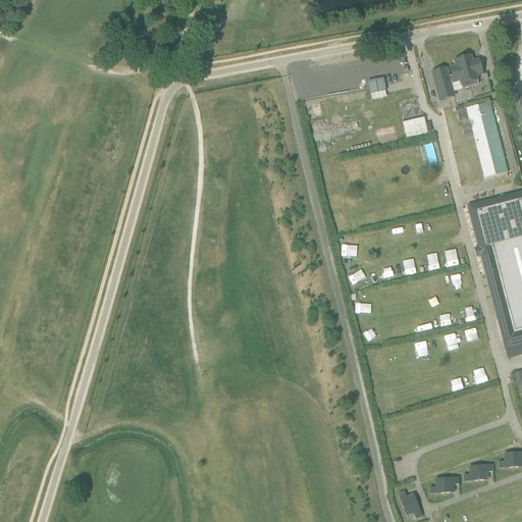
[(436,81),(440,95),(452,92),(450,84),(460,81),(462,90),(478,85),(475,76),(481,74),(477,60),(472,62),(470,57),(455,62),(456,66),(450,68),(453,76),(448,77),(446,69),(432,73),(434,82),(436,81)]
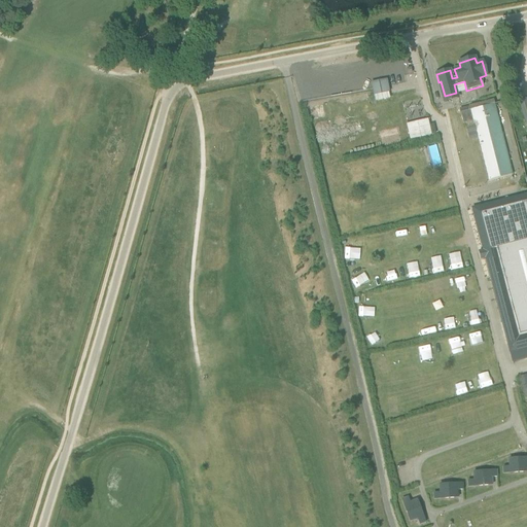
[(372,81),(374,101),(390,99),(387,79),(372,81)]
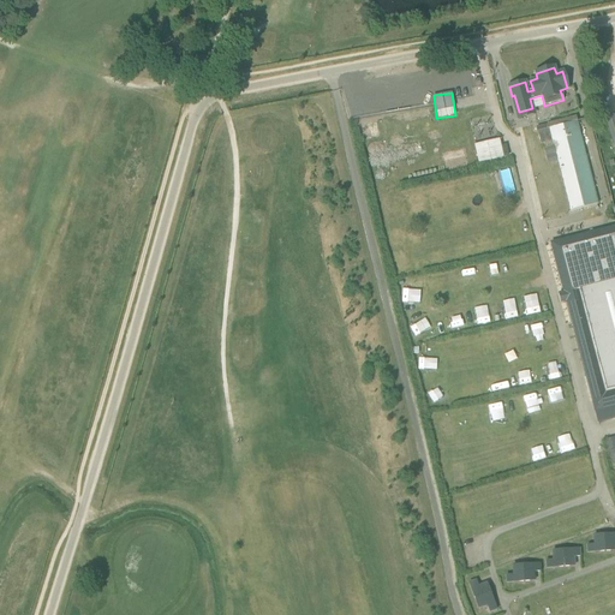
[(362,139),(371,138),(365,107),(357,109),(362,139)]
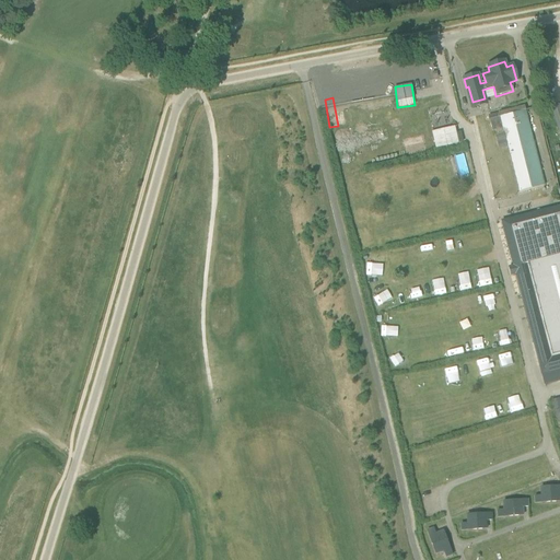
[(525,111),(524,106),(499,113),(500,117),(488,120),(491,131),(492,131),(494,130),(496,135),(494,136),(499,149),(505,148),(517,193),(544,186),(524,111),(525,111)]
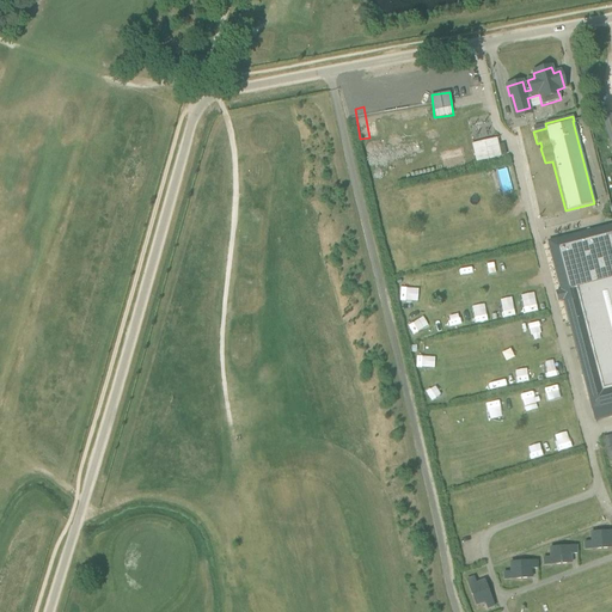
[(476,163),(501,157),(496,136),(471,144),(476,163)]
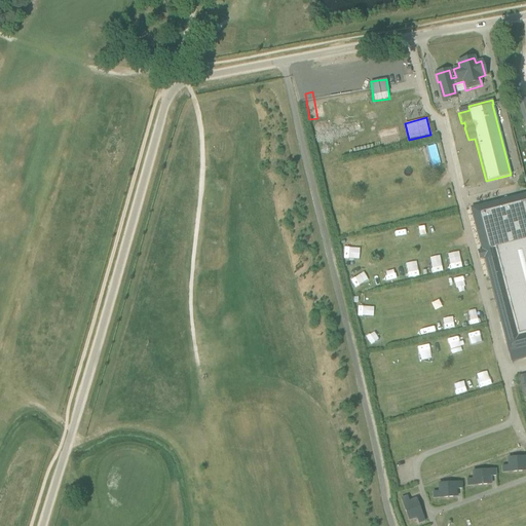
[(396,126),(378,130),(379,136),(397,132),(396,126)]
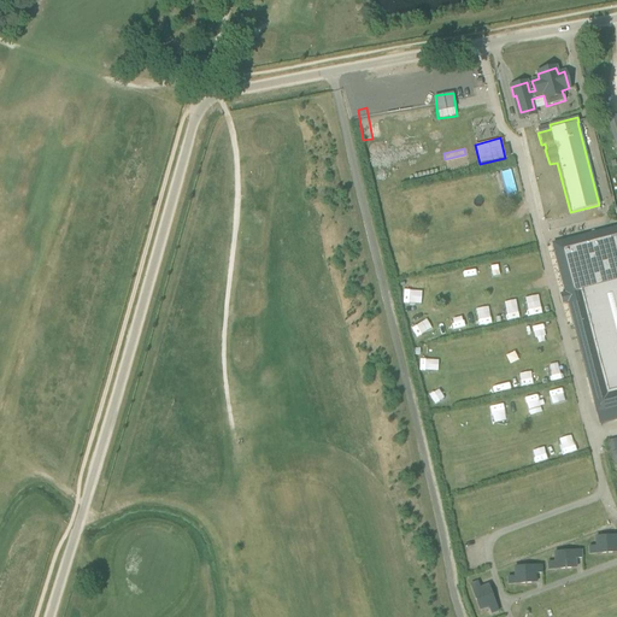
[(444,160),(446,171),(470,165),(468,154),(444,160)]
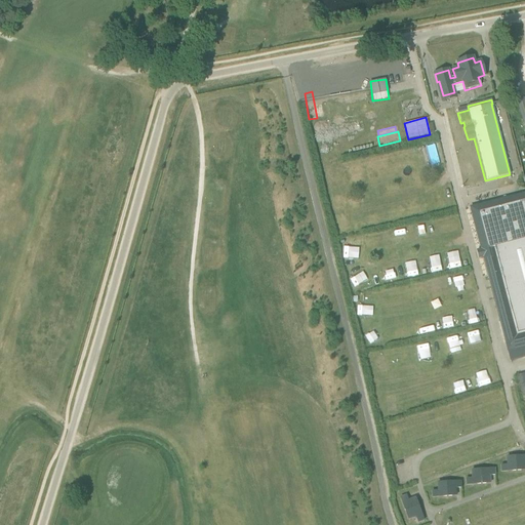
[(338,187),(339,176),(328,174),(327,185),(338,187)]
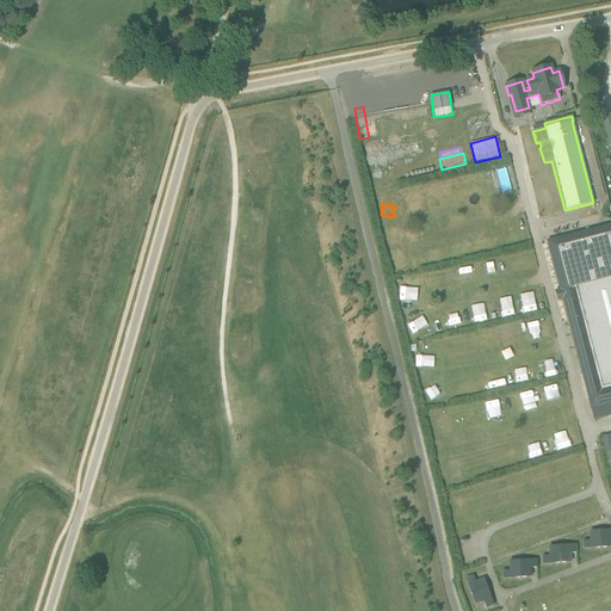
[(382,229),(387,246),(400,242),(395,226),(382,229)]
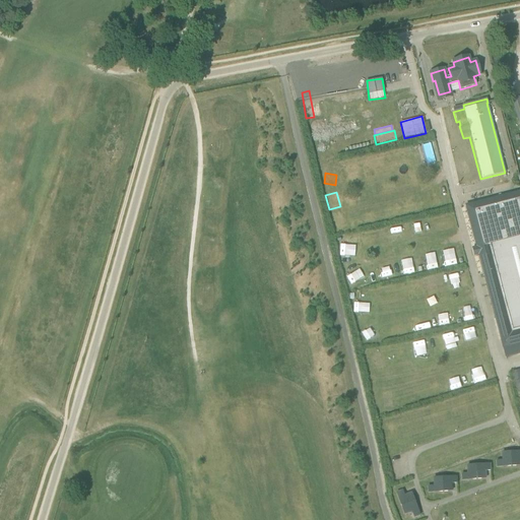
[(519,199),(467,213),(475,247),(473,247),(476,256),(478,255),(484,281),(502,348),(519,343),(519,199)]
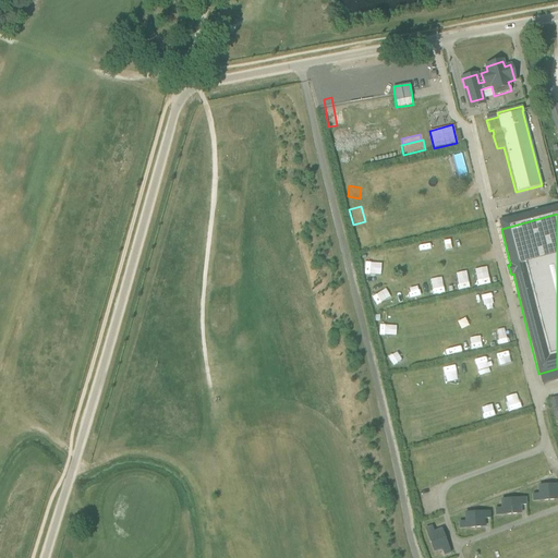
[(445,280),(434,282),(436,294),(446,292),(445,280)]
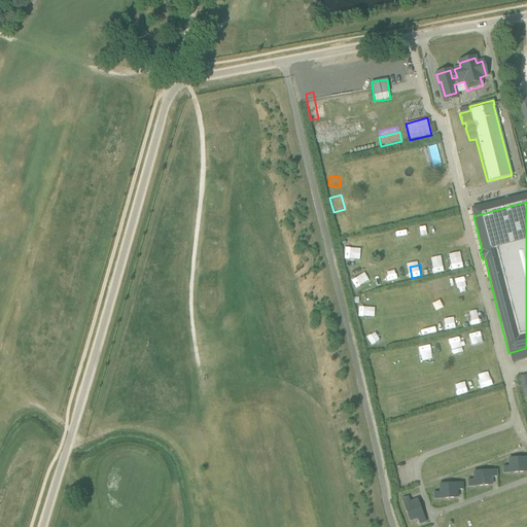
[(452,317),(442,319),(444,330),(454,328),(452,317)]
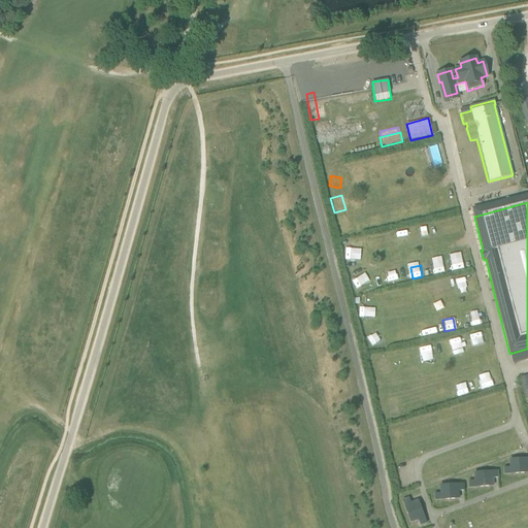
[(420,337),(429,335),(428,326),(419,327),(420,337)]
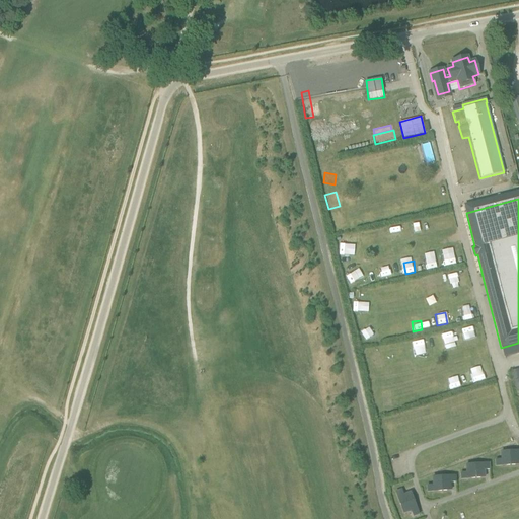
[(364,338),(371,332),(365,324),(358,329),(364,338)]
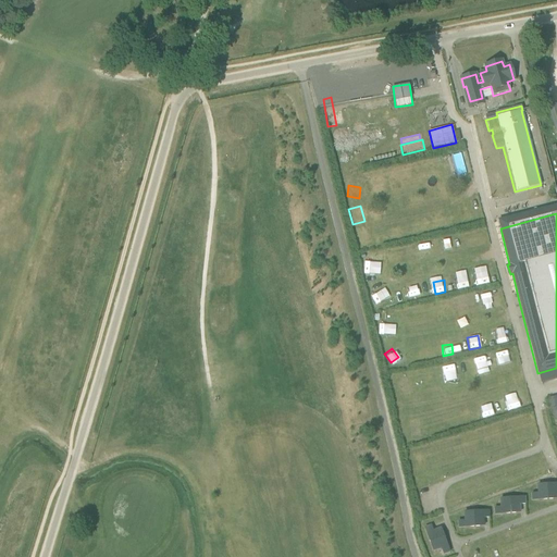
[(472,358),(474,369),(483,368),(481,356),(472,358)]
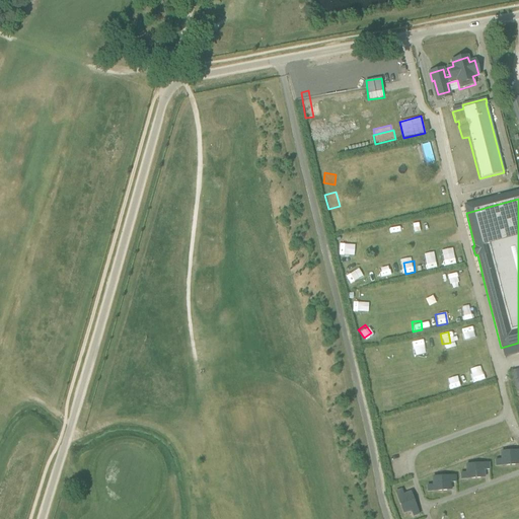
[(414,342),(416,352),(424,350),(422,341),(414,342)]
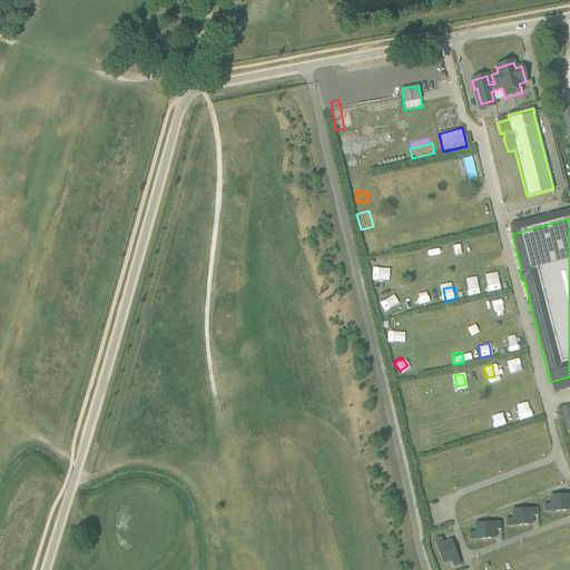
[(433,379),(434,396),(445,395),(444,379),(433,379)]
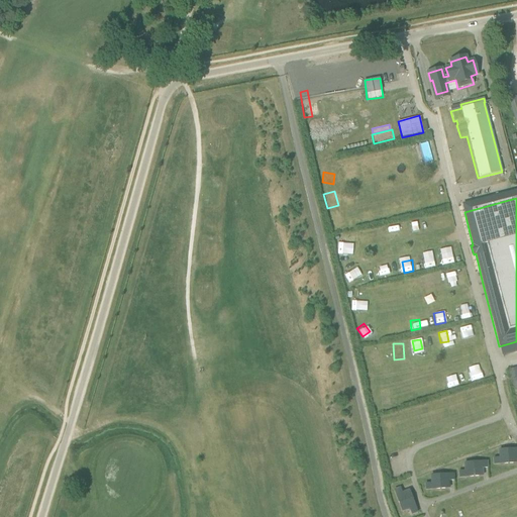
[(449,398),(451,408),(463,406),(461,396),(449,398)]
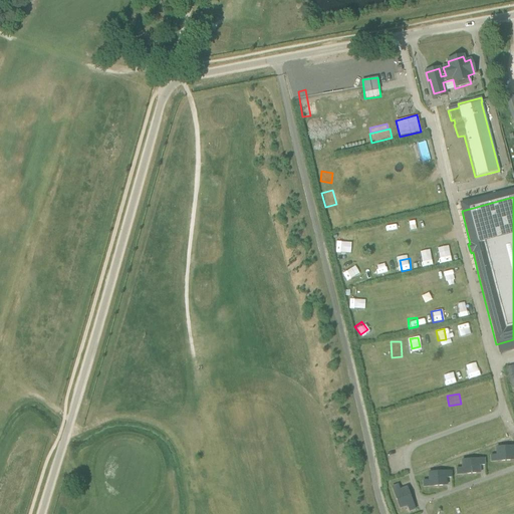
[(404,420),(415,416),(412,406),(401,410),(404,420)]
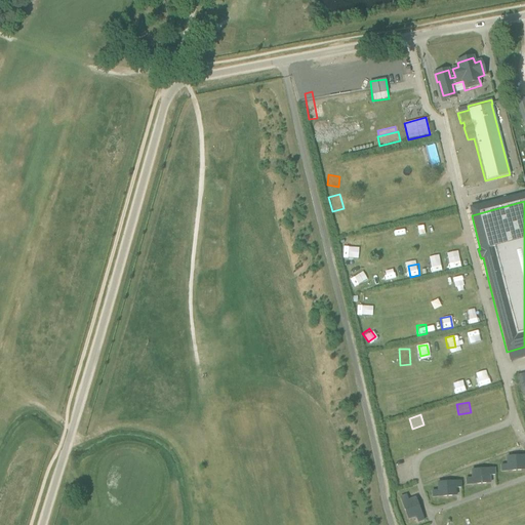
[(524,461),(524,455),(524,456),(507,457),(508,472),(524,471),(524,462),(524,461)]
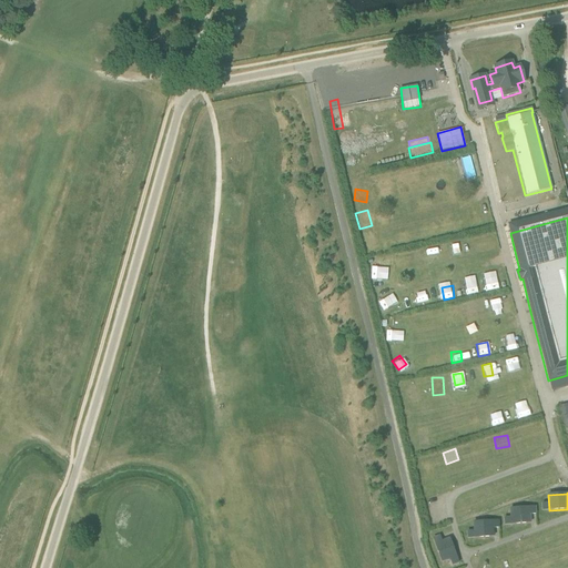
[(529,507),(509,509),(511,525),(530,524),(529,515),(535,514),(535,507),(529,508),(529,507)]
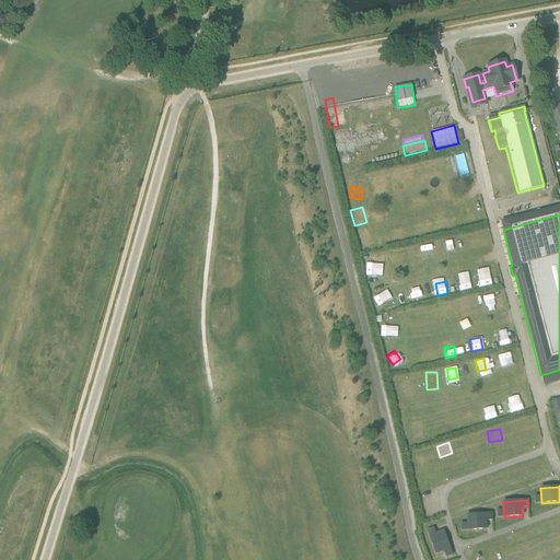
[(485,514),(466,515),(467,531),(487,529),(486,521),(491,521),(491,513),(485,514)]
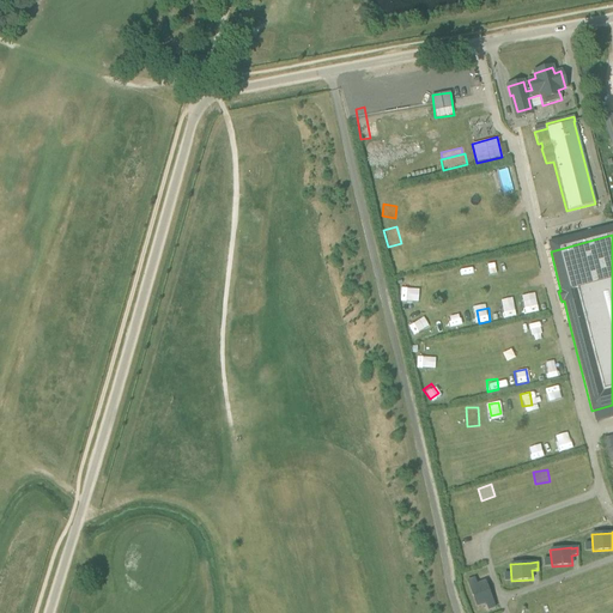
[(474,580),(467,582),(469,588),(477,607),(492,601),(485,582),(477,586),(474,580)]
